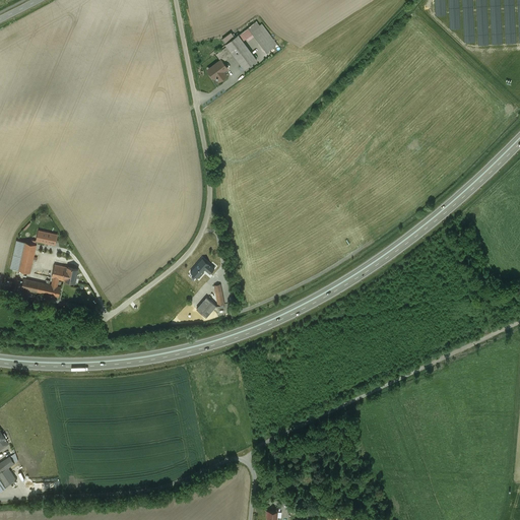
[(248,27),(250,26),(255,35),(268,52),(275,47),(274,46),(259,25),(256,21),(248,27)]
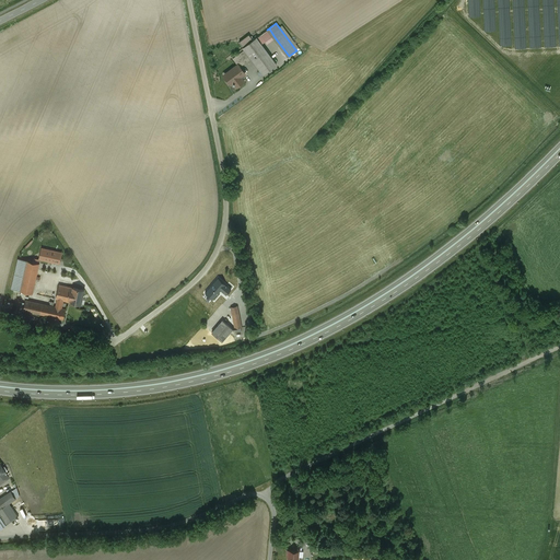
[(282,25),(279,27),(295,49),(299,47),(282,25)]
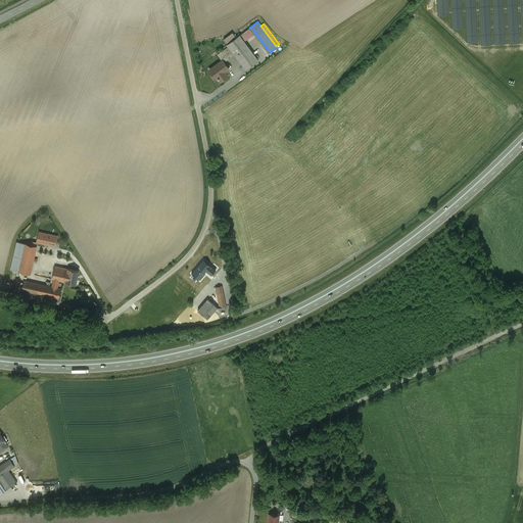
[(249,28),(243,33),(248,38),(251,36),(253,38),(256,35),(251,27),(249,28)]
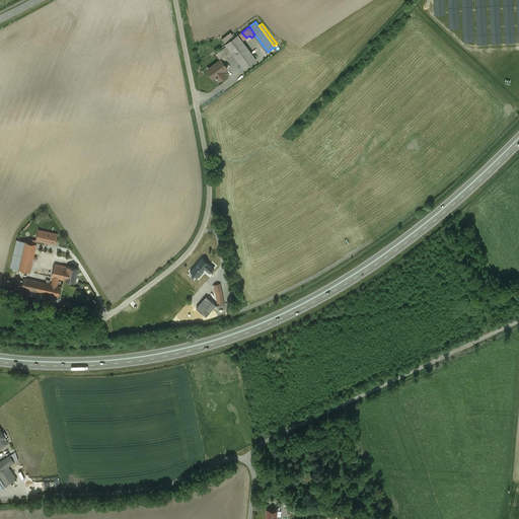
[(230,32),(222,39),(225,44),(226,46),(229,50),(240,65),(244,69),(256,60),(242,41),(237,35),(237,34),(234,38),(230,32)]
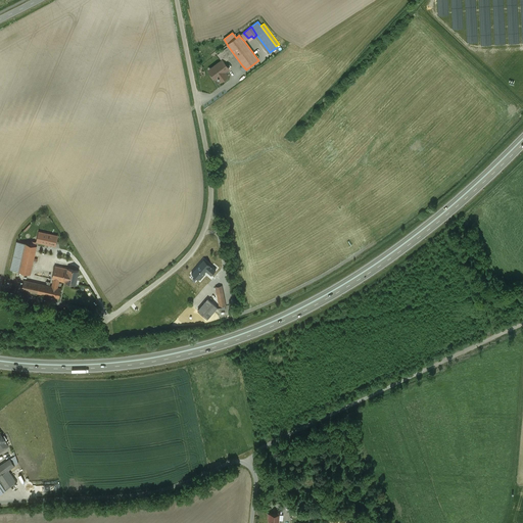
[(243,33),(239,36),(244,41),(248,38),(243,33)]
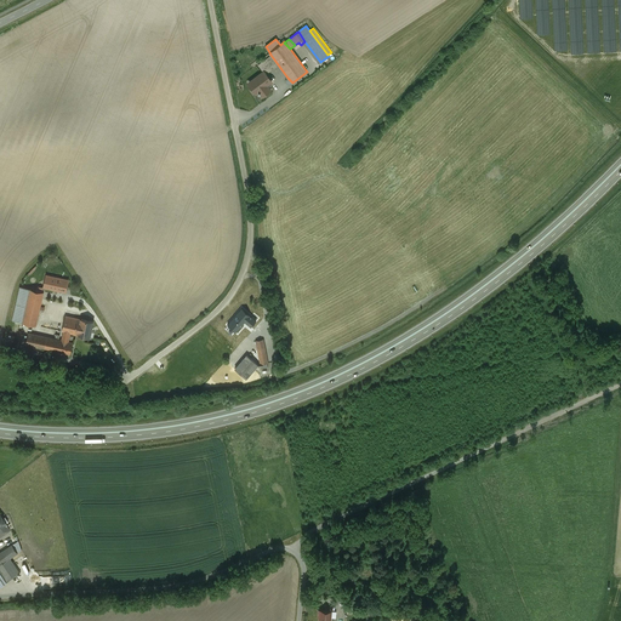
[(274,60),(271,55),(258,64),(263,72),(265,73),(277,64),(273,60),(274,60)]
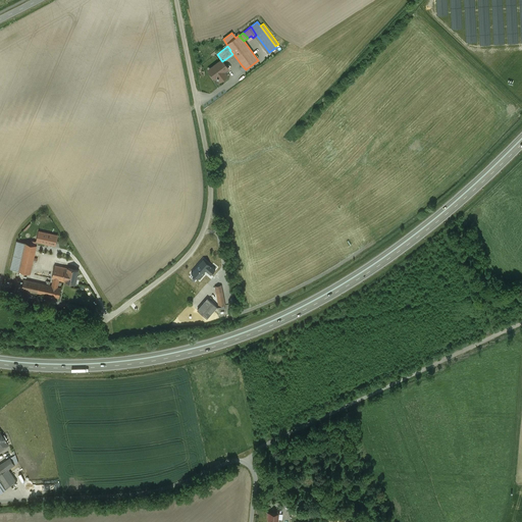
[(221,60),(209,69),(213,74),(212,75),(215,79),(217,77),(220,82),(227,75),(224,71),(228,69),(226,66),(223,62),(222,61),(221,60)]
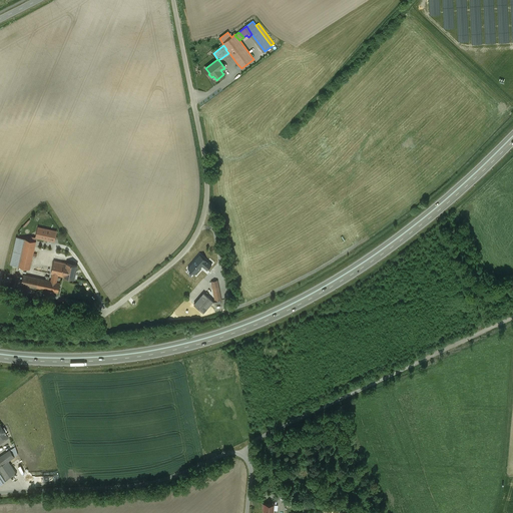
[(52,227),(39,224),(36,237),(54,240),(56,231),(52,230),(52,227)]
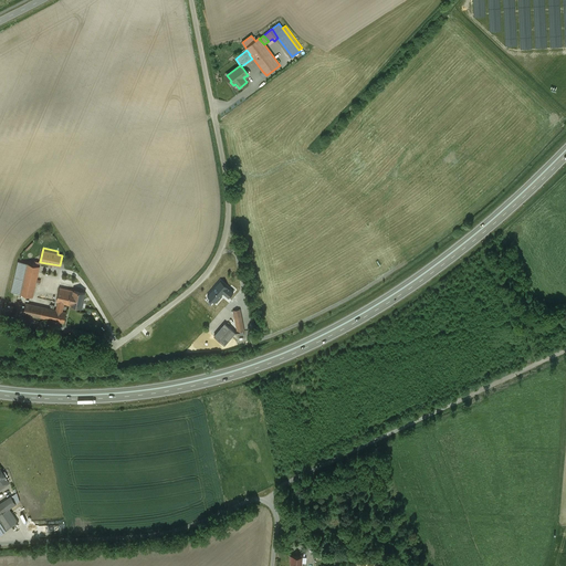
[(40,266),(24,263),(18,293),(32,296),(40,266)]
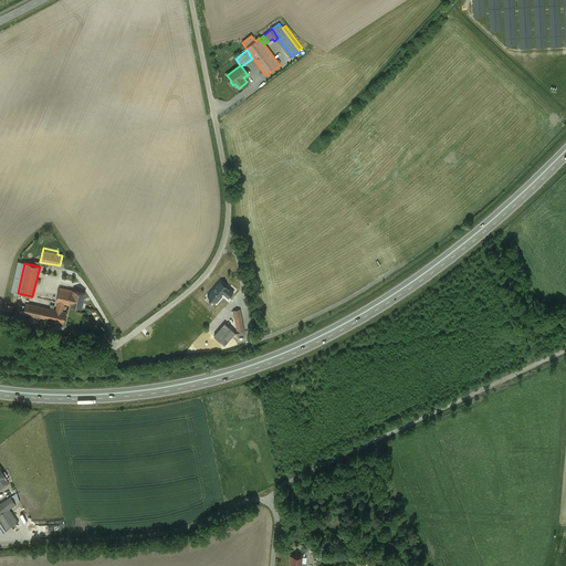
[(228,287),(220,281),(208,296),(215,302),(216,302),(218,304),(226,295),(231,300),(236,294),(228,287)]
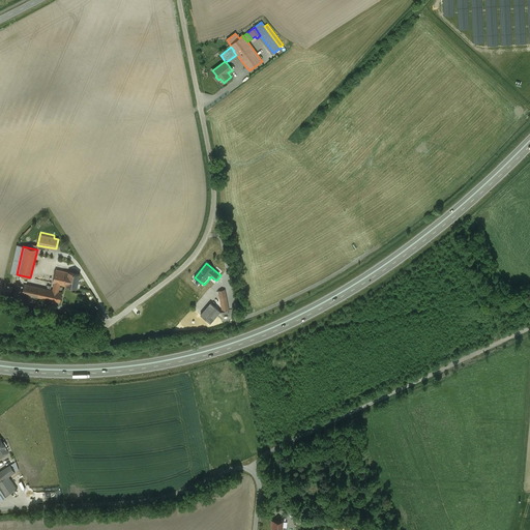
[(53,291),(24,285),(22,293),(60,302),(62,293),(58,292),(60,285),(66,286),(69,272),(56,269),(53,283),(55,284),(53,291)]
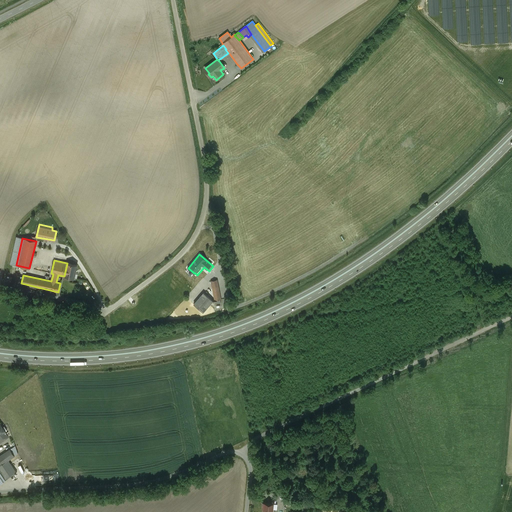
[(67,263),(64,276),(74,278),(77,265),(67,263)]
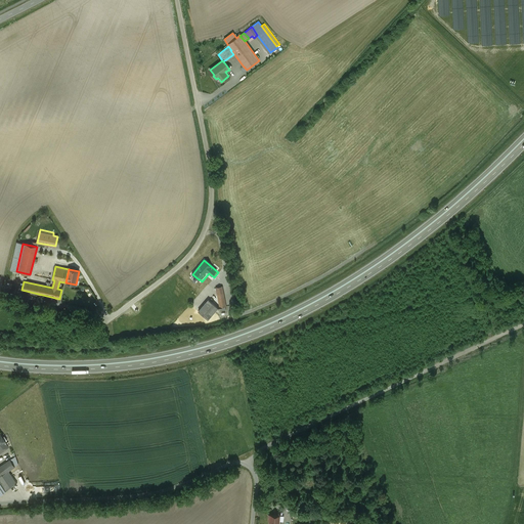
[(222,287),(216,288),(217,294),(215,295),(217,305),(219,305),(220,308),(226,306),(222,287)]
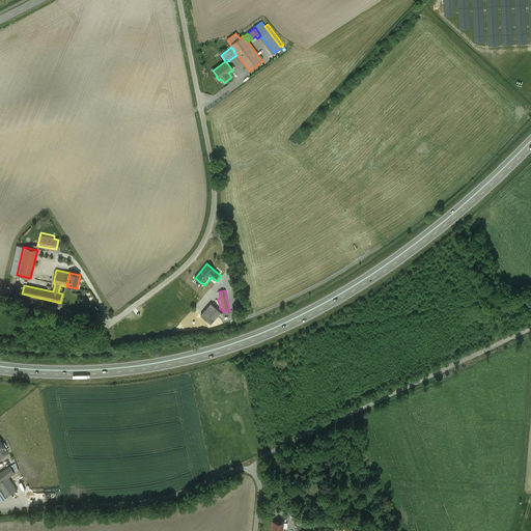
[(221,311),(212,304),(201,315),(211,324),(221,311)]
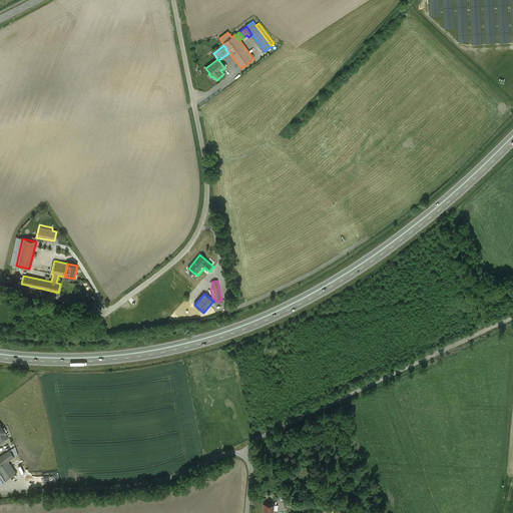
[(0,424),(0,440),(3,438),(4,439),(8,437),(5,433),(5,432),(7,431),(4,427),(2,428),(0,424)]
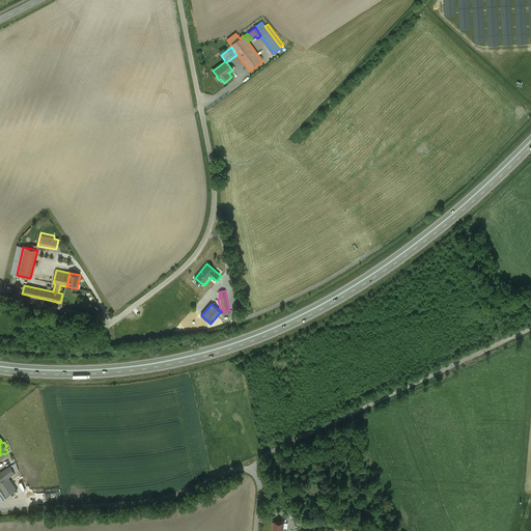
[(10,466),(0,472),(0,478),(2,481),(15,473),(10,466)]
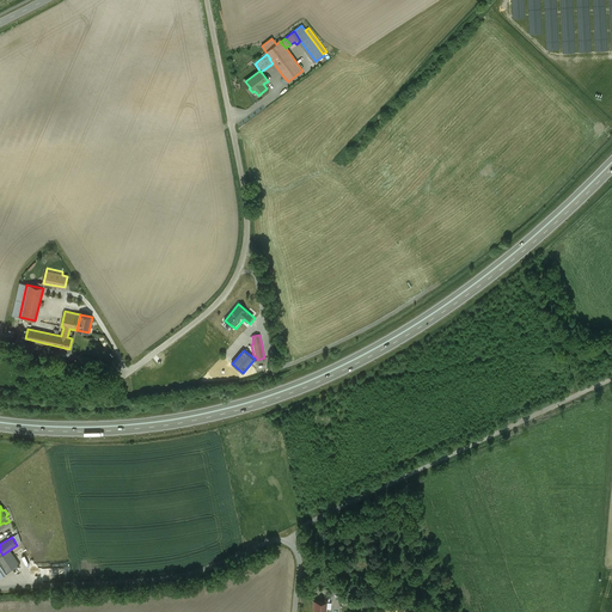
[(2,555),(0,551),(0,576),(12,569),(2,555)]
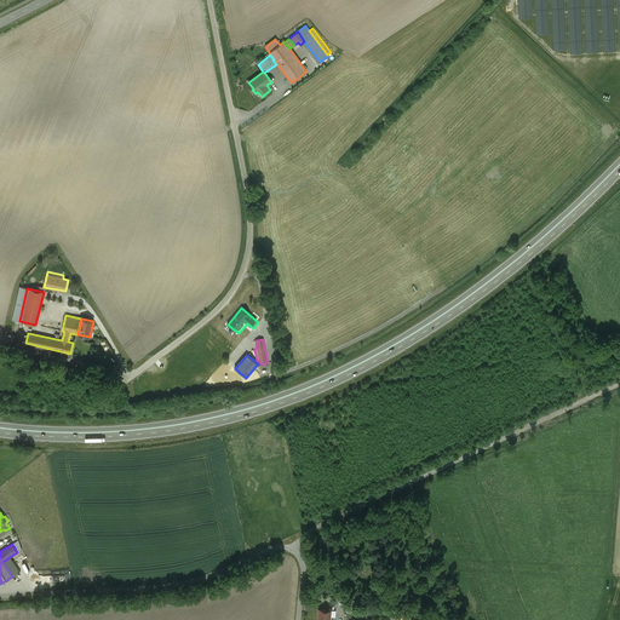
[(331,609),(320,609),(319,609),(319,614),(320,614),(319,619),(329,619),(329,616),(331,616),(331,609)]
